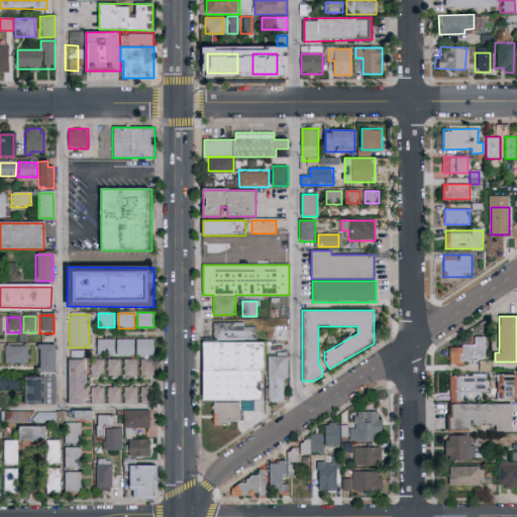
[(203,401),(203,341),(212,341),(213,322),(253,323),(253,341),(264,341),(263,401),(252,401),(252,406),(247,406),(247,410),(243,410),(243,425),(214,424),(214,402),(203,401)]
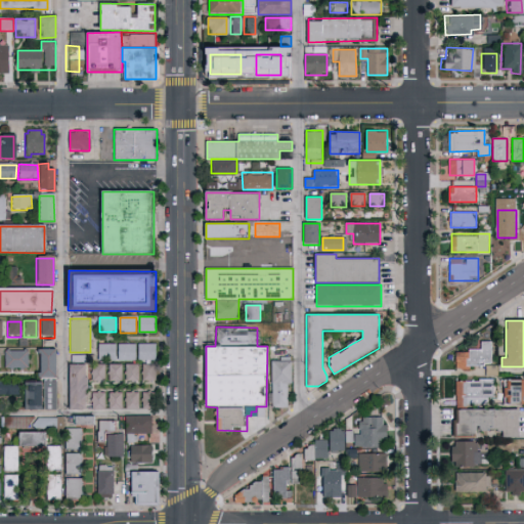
[(276,346),(276,330),(292,330),(292,346),(276,346)]
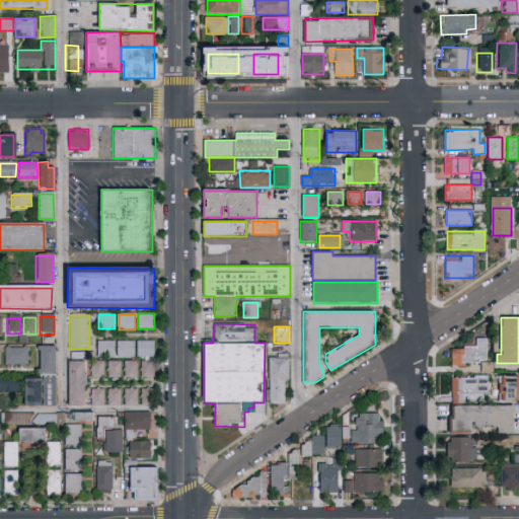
[(488,338),(488,364),(451,364),(451,348),(476,348),(476,338),(488,338)]
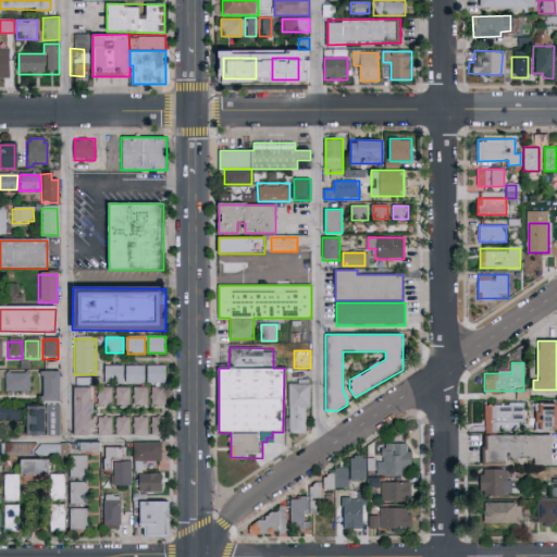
[(123,366),(123,382),(104,382),(104,366),(123,366)]
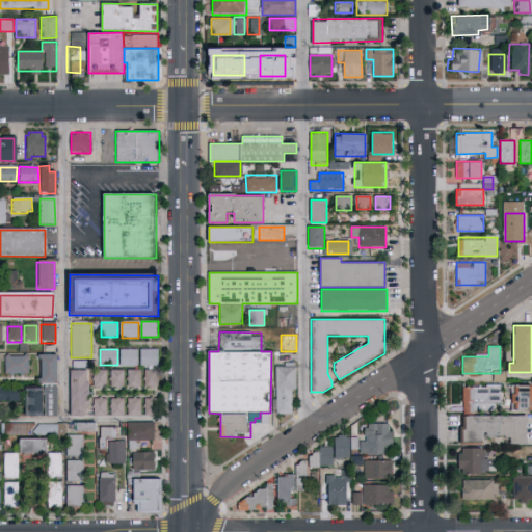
[(138,349),(138,365),(121,365),(121,349),(138,349)]
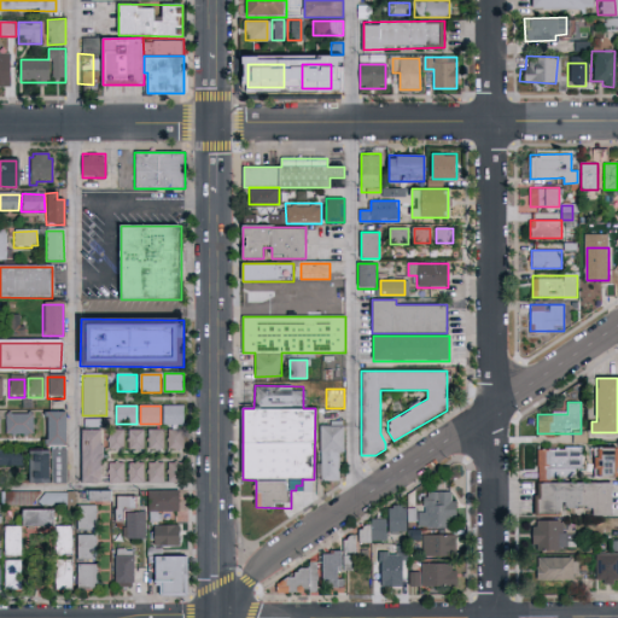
[(185,425),(164,425),(164,406),(185,406),(185,425)]
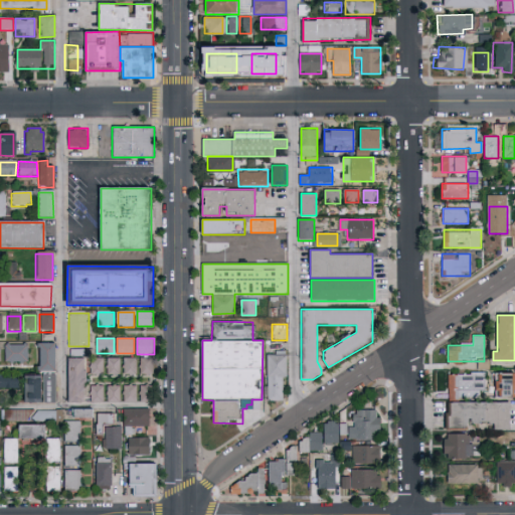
[(35,345),(54,345),(54,373),(36,373),(35,345)]
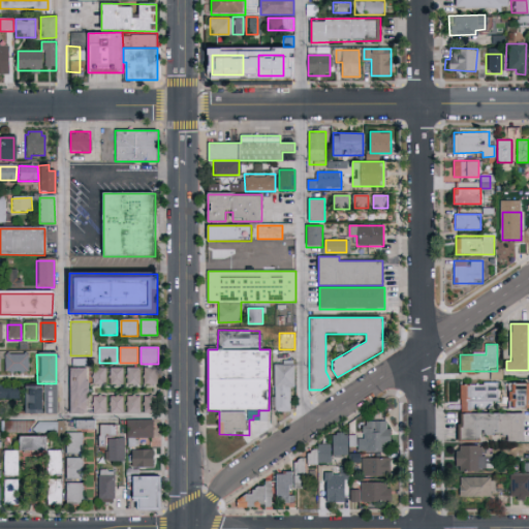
[(3,358),(27,358),(27,374),(3,374),(3,358)]
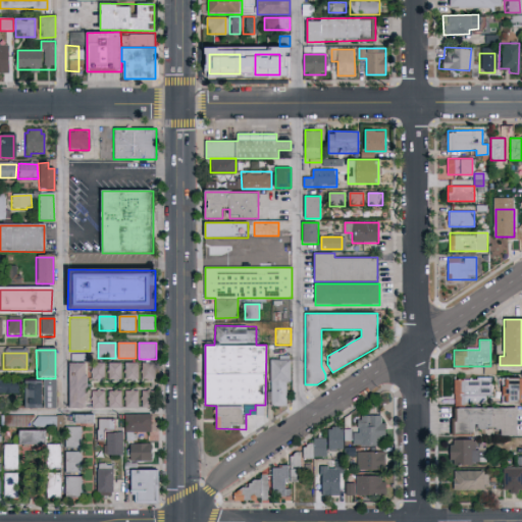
[(271,406),(271,357),(291,357),(291,406),(271,406)]
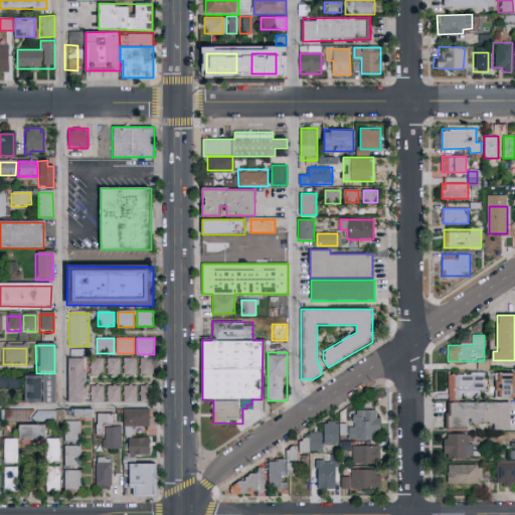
[(86,358),(86,402),(68,402),(68,358),(86,358)]
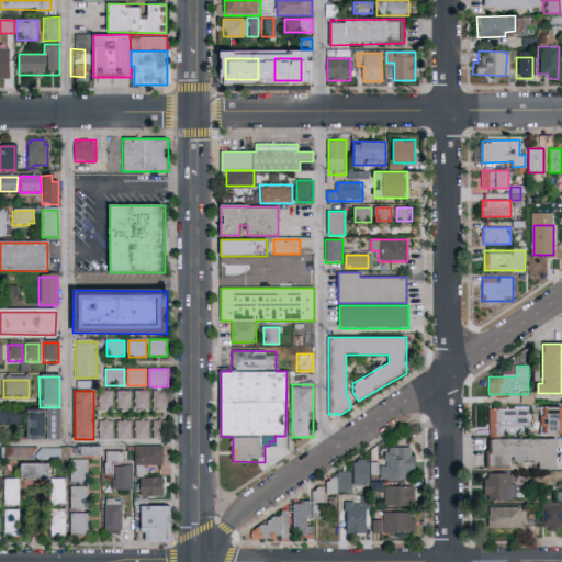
[(149,391),(149,408),(136,408),(136,391),(149,391)]
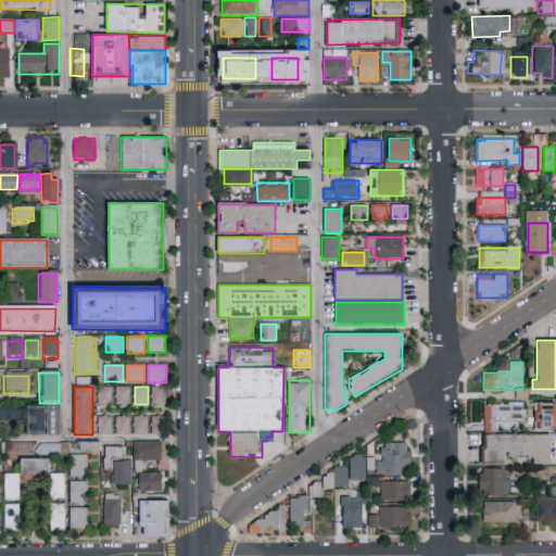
[(165,387),(165,404),(151,404),(151,387),(165,387)]
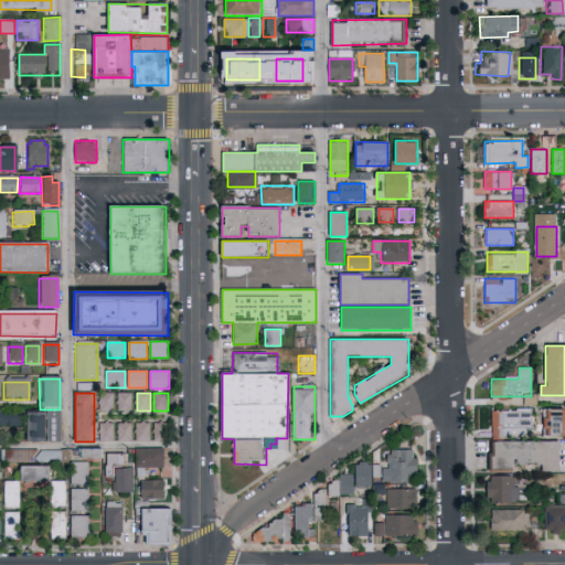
[(99,411),(99,394),(113,394),(113,411),(99,411)]
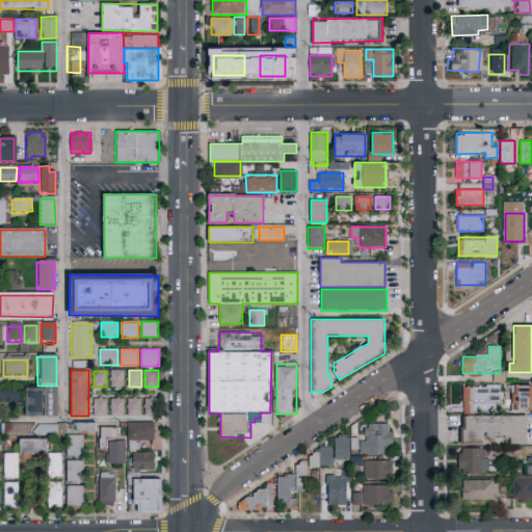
[(124,371),(124,387),(110,387),(110,371),(124,371)]
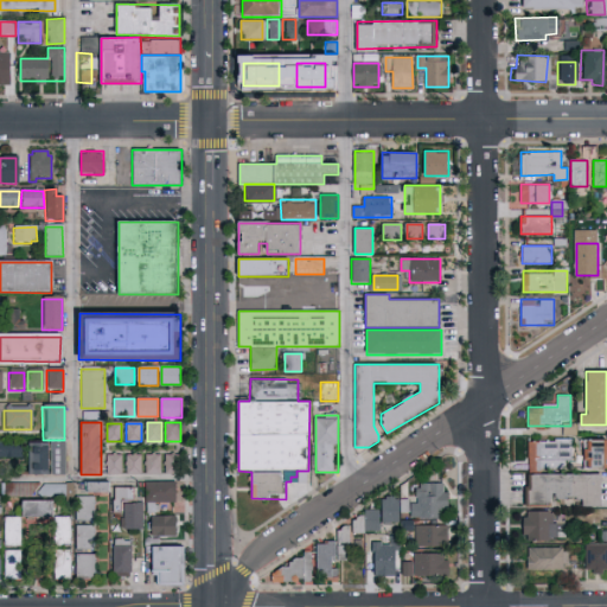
[(63,473),(63,439),(50,439),(49,472),(63,473)]
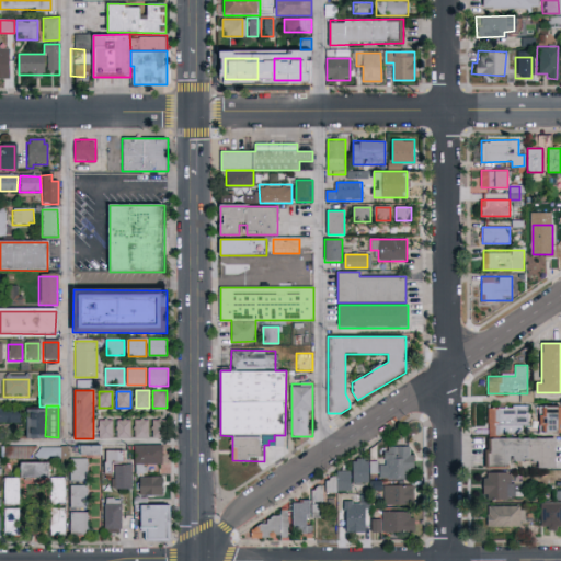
[(560,405),(560,433),(537,433),(537,405),(560,405)]
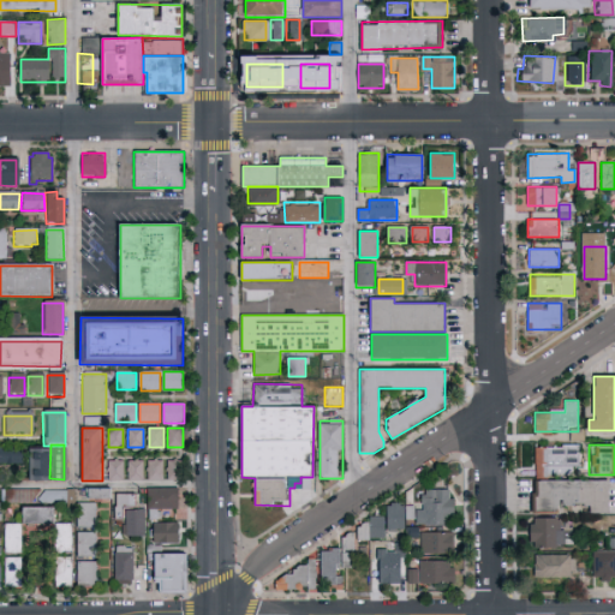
[(535,446),(579,446),(579,471),(535,471),(535,446)]
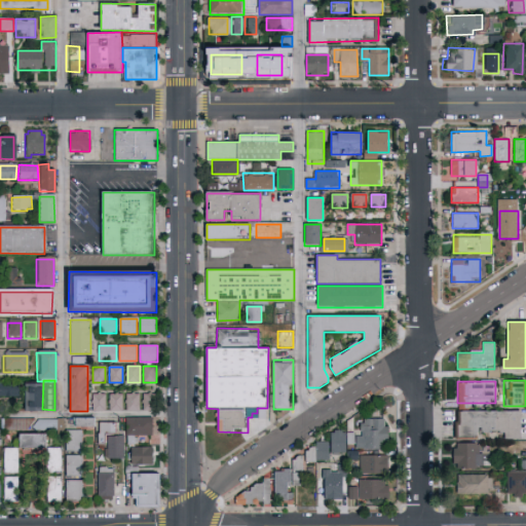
[(0,386),(19,386),(19,397),(0,397),(0,386)]
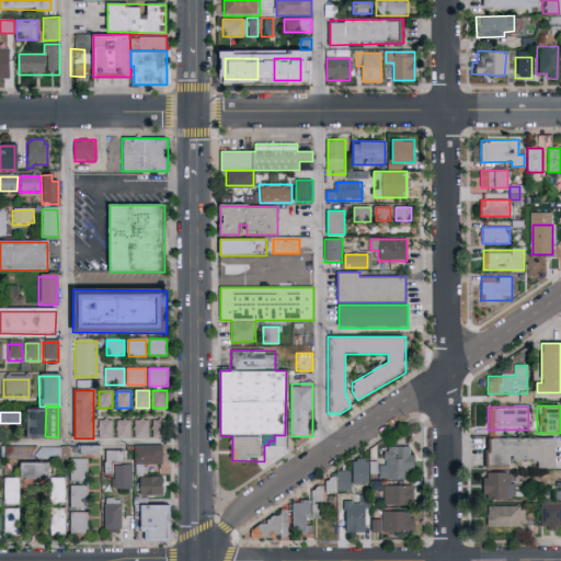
[(24,412),(44,412),(44,438),(25,438),(24,412)]
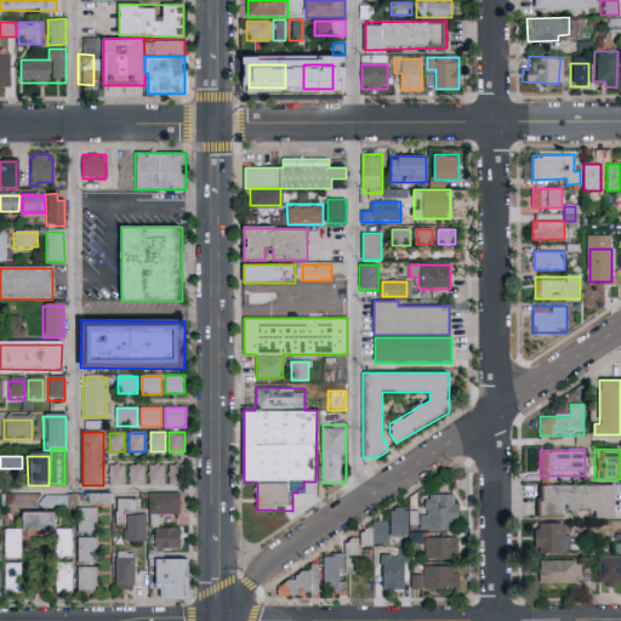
[(183,463),(183,484),(169,484),(169,463),(183,463)]
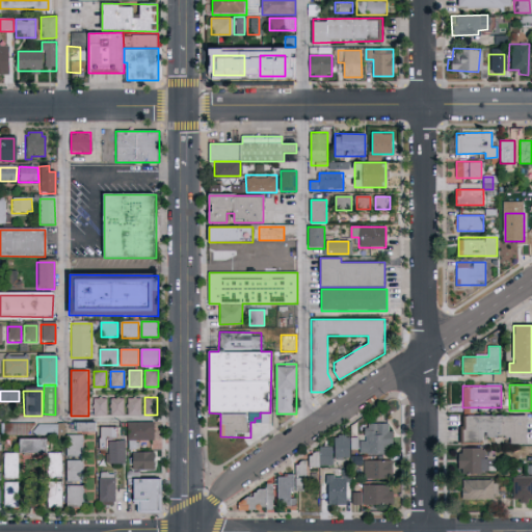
[(106,398),(106,416),(94,416),(94,398),(106,398)]
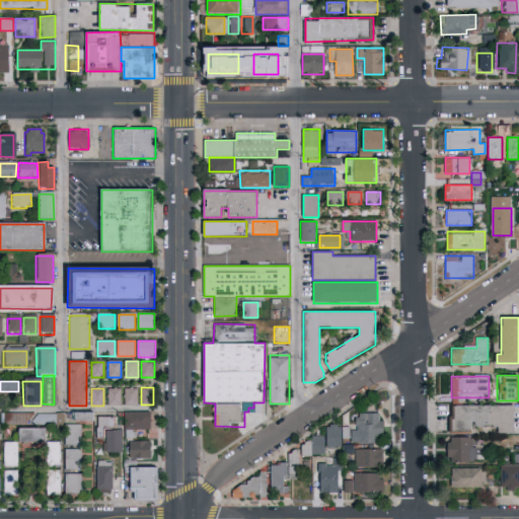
[(121,388),(121,405),(108,405),(108,388),(121,388)]
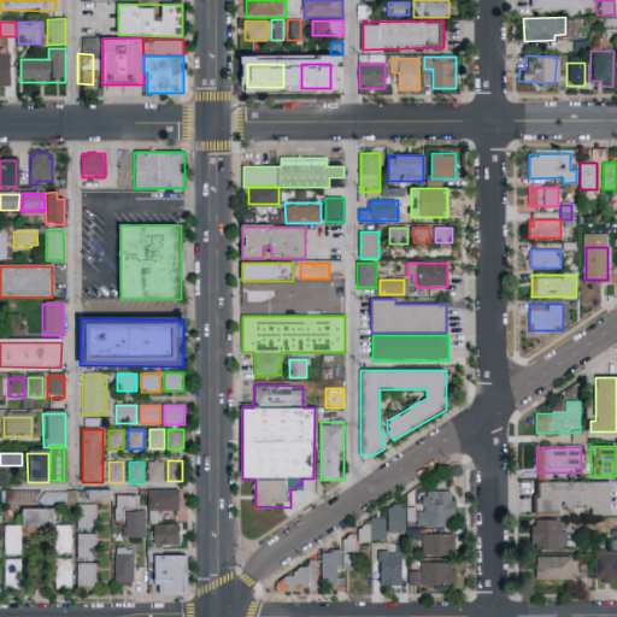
[(148,462),(164,462),(164,482),(148,482),(148,462)]
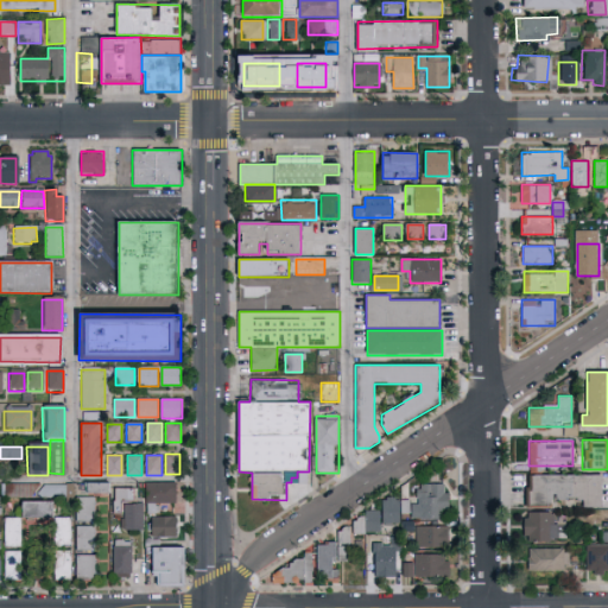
[(602,475),(602,507),(577,507),(577,504),(527,504),(527,475),(602,475)]
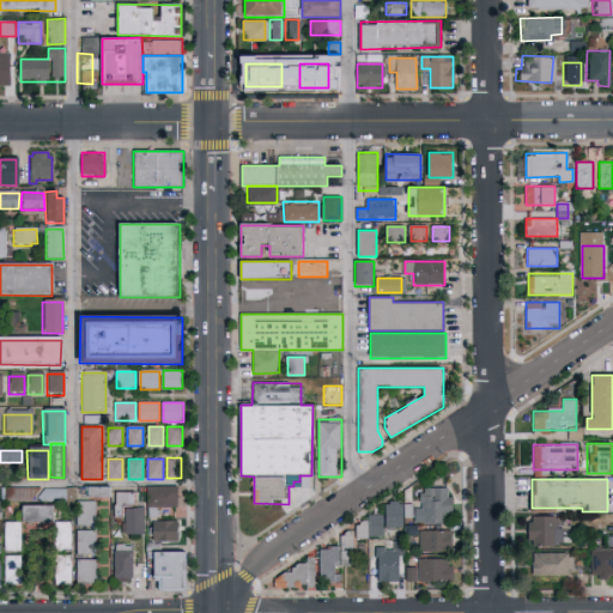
[(86,487),(109,487),(109,498),(86,498),(86,487)]
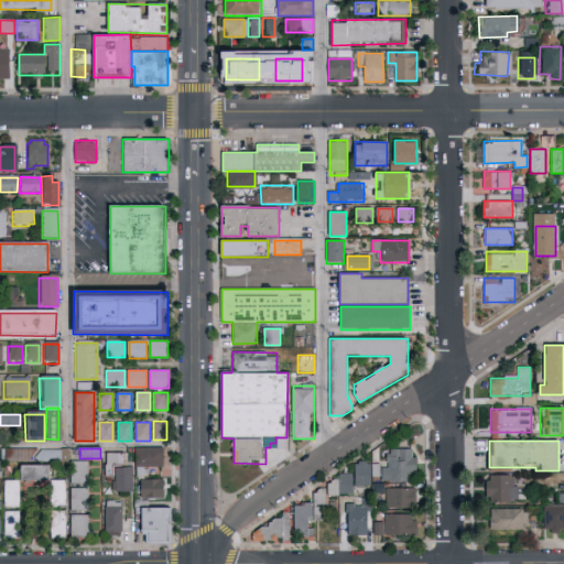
[(0,449),(0,463),(28,463),(32,457),(39,463),(61,462),(61,467),(67,466),(67,449),(0,449)]
